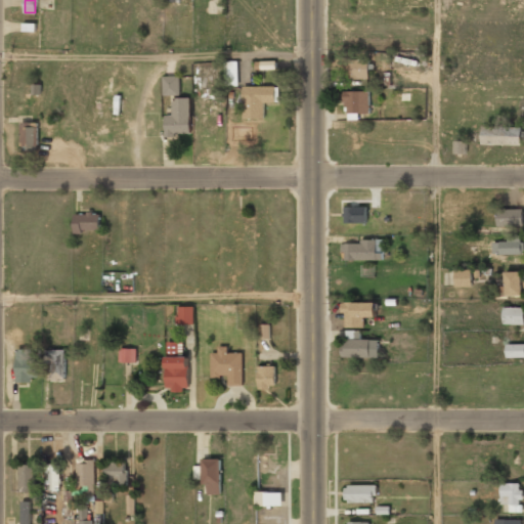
[(369,79),(369,60),(345,60),(345,79),(369,79)]
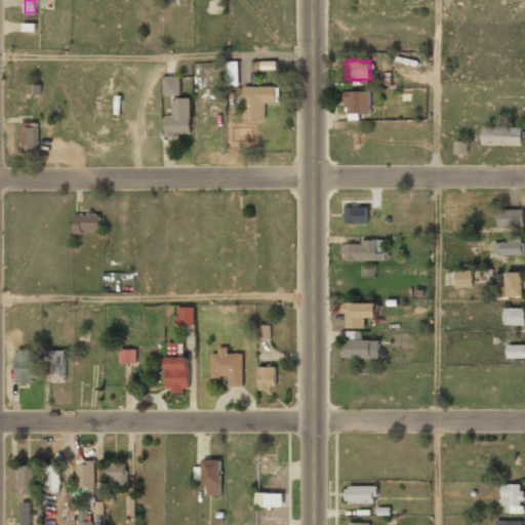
[(238,63),(226,63),(226,85),(238,85),(238,63)]
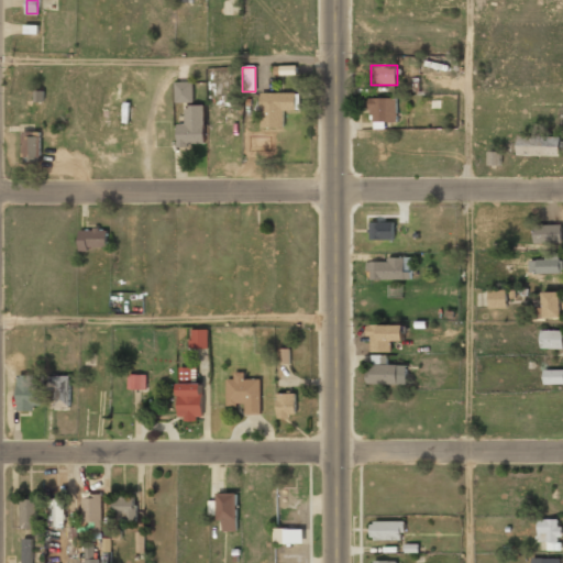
[(192,83),(175,83),(175,102),(192,102),(192,83)]
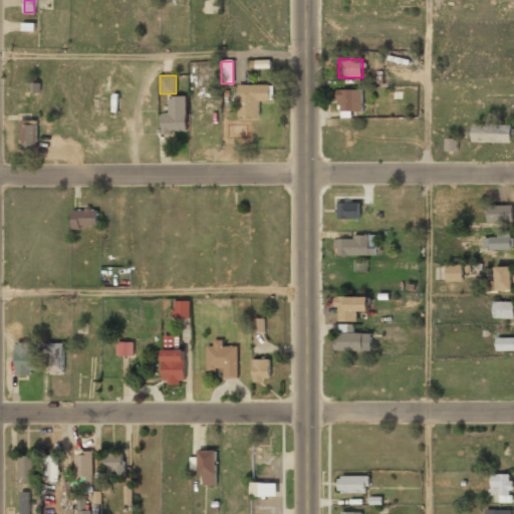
[(238,116),(258,116),(258,101),(270,101),(270,85),(238,85),(238,116)]
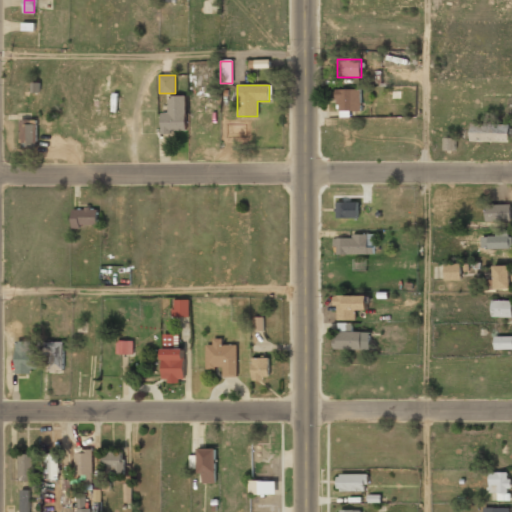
[(335,111),(360,111),(360,90),(335,90),(335,111)]
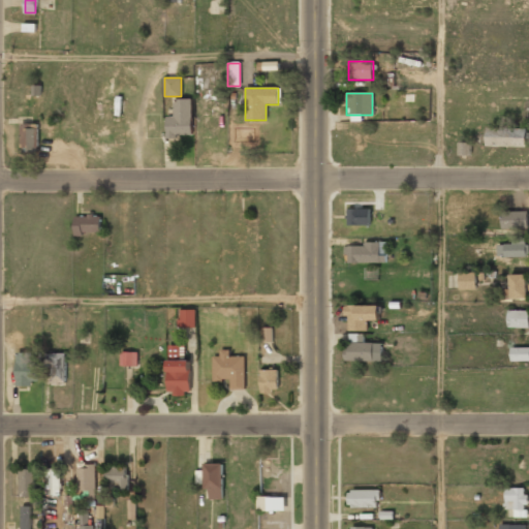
[(192,99),(173,99),(173,117),(166,117),(166,136),(192,136),(192,99)]
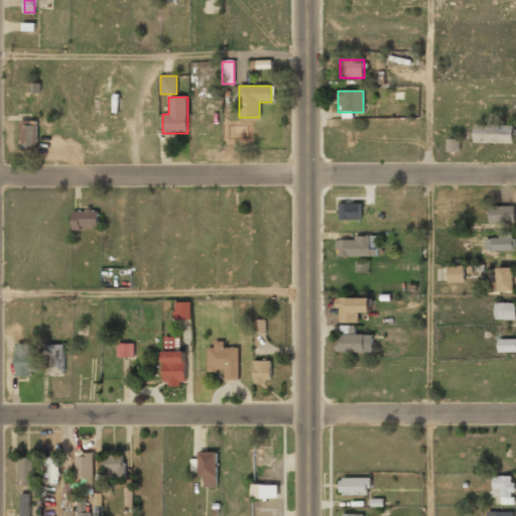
[(37,148),(37,120),(20,120),(20,148),(37,148)]
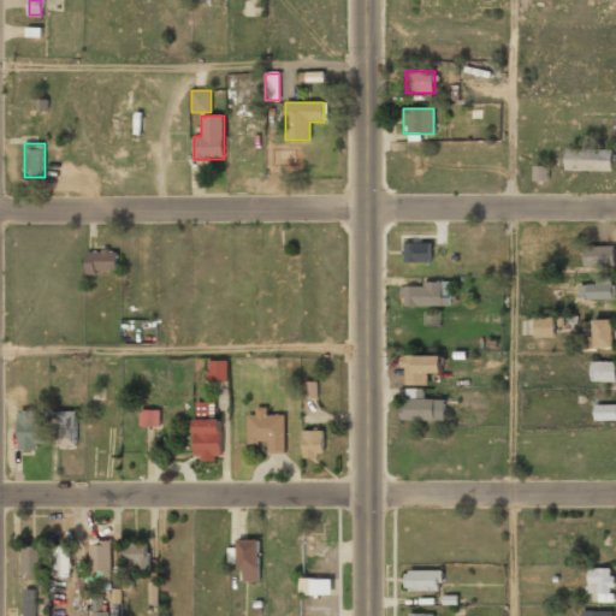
[(564,171),(614,171),(614,149),(564,149),(564,171)]
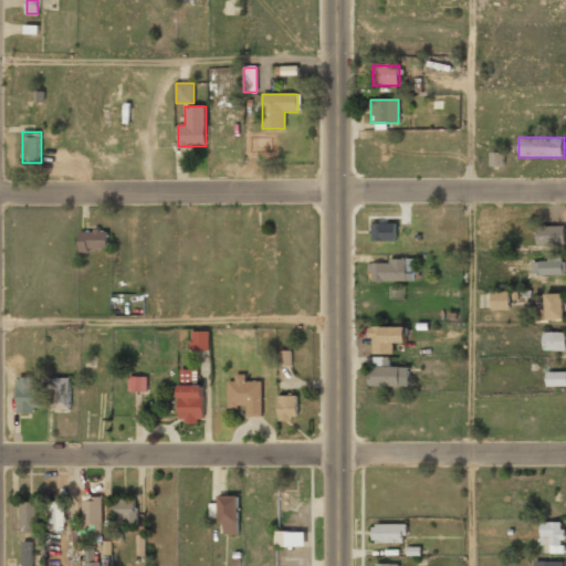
[(493,167),(501,165),(498,154),(490,156),(493,167)]
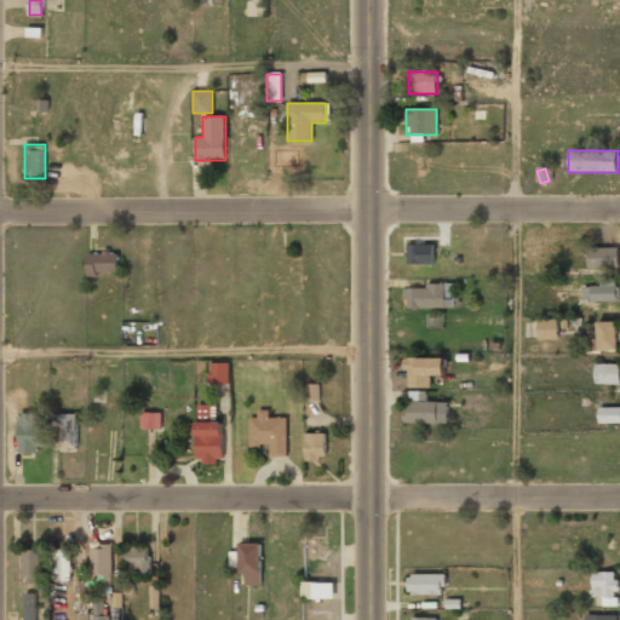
[(434,264),(434,245),(407,245),(407,264),(434,264)]
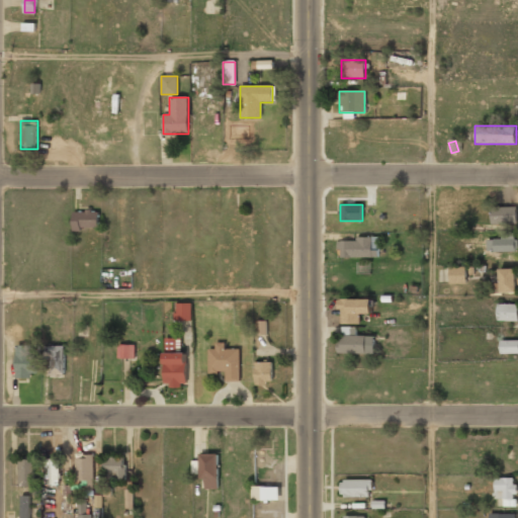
[(517,225),(517,207),(491,207),(491,225),(517,225)]
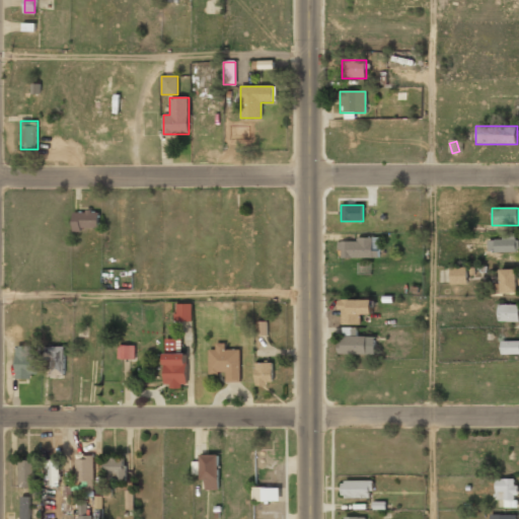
[(99,230),(99,212),(72,212),(72,230),(99,230)]
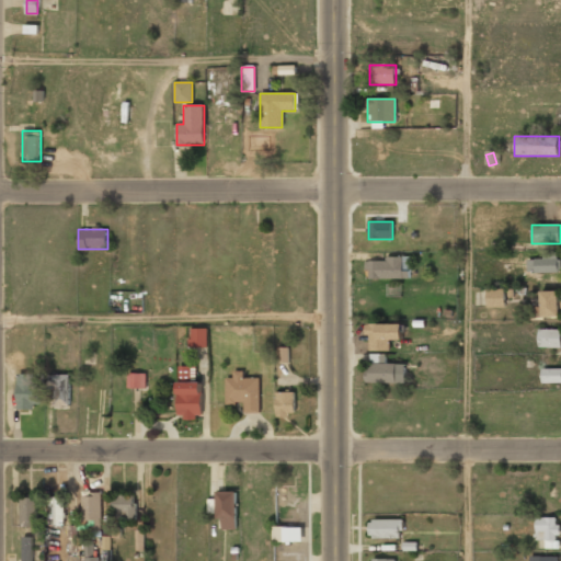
[(527,256),(527,273),(559,273),(559,256),(527,256)]
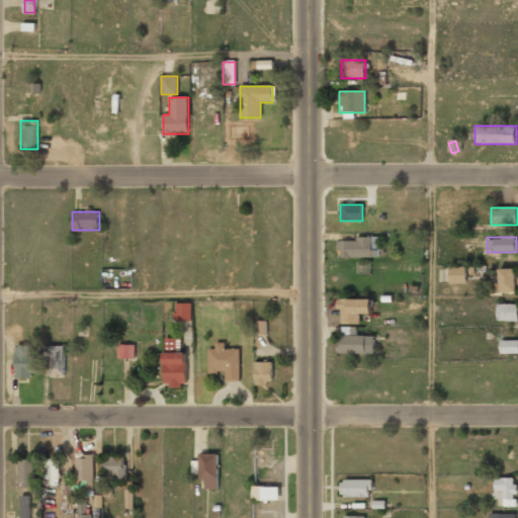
[(378,258),(378,239),(338,239),(338,258),(378,258)]
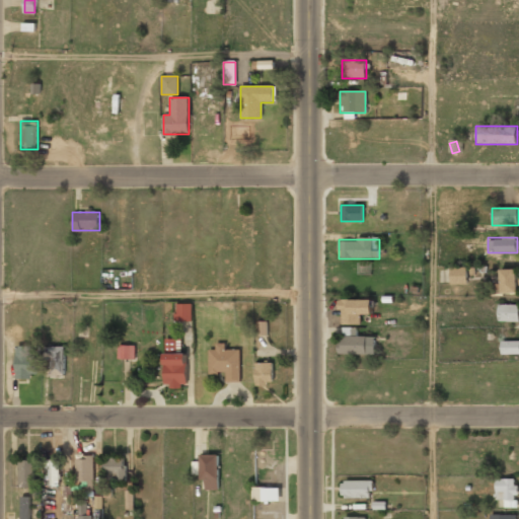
[(452,284),(464,283),(464,269),(451,270),(452,284)]
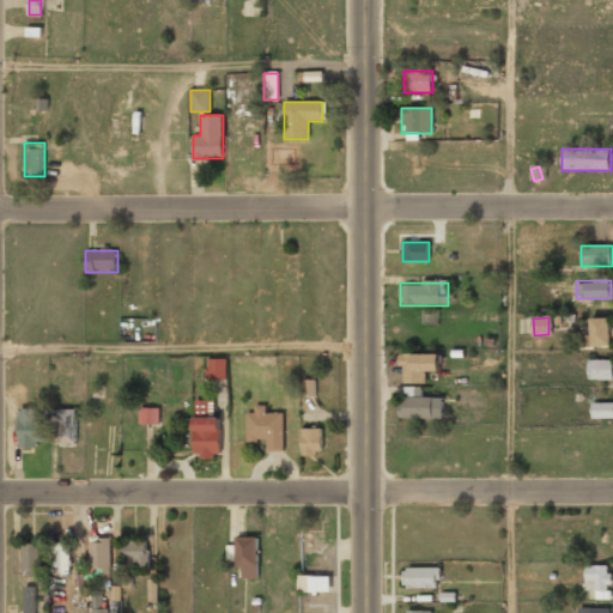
[(612,319),(592,319),(592,349),(612,349),(612,319)]
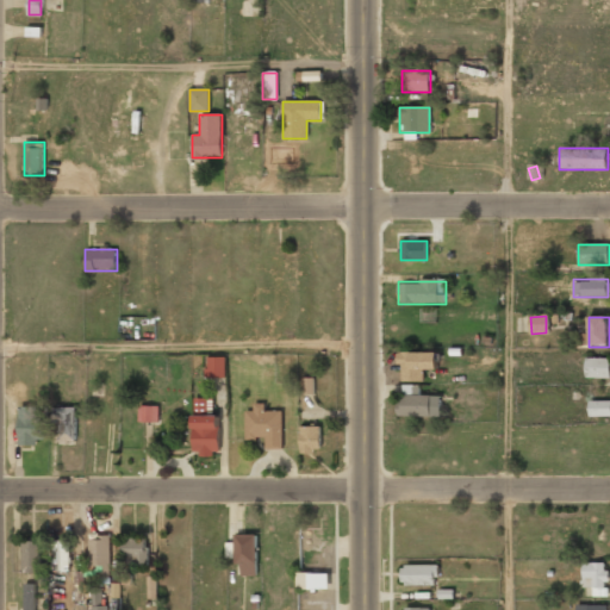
[(436,381),(435,354),(397,354),(398,381),(436,381)]
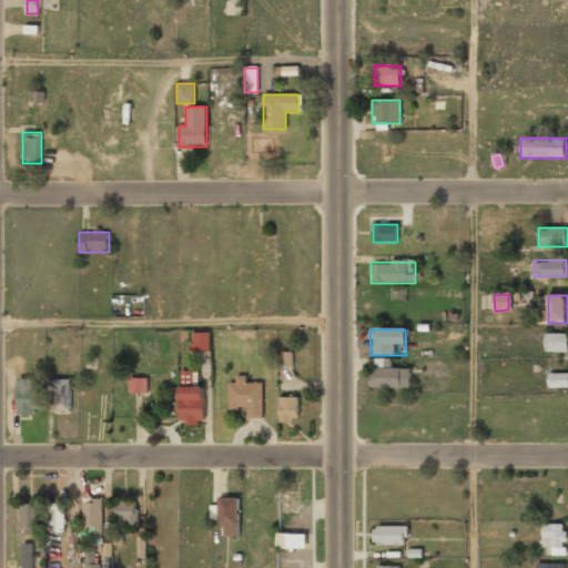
[(210,332),(191,332),(191,351),(210,351),(210,332)]
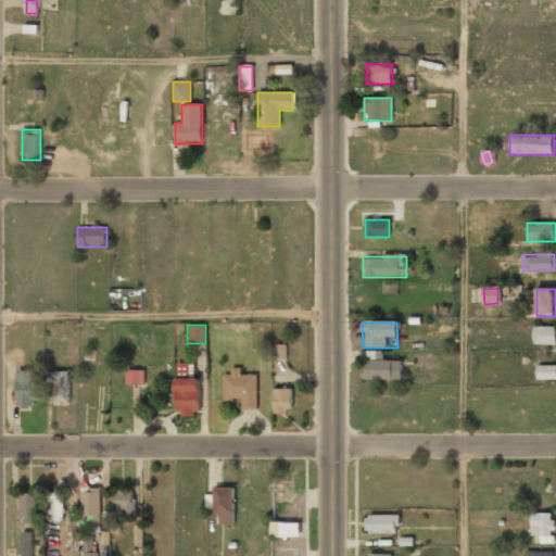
[(555,345),(555,327),(533,327),(533,345),(555,345)]
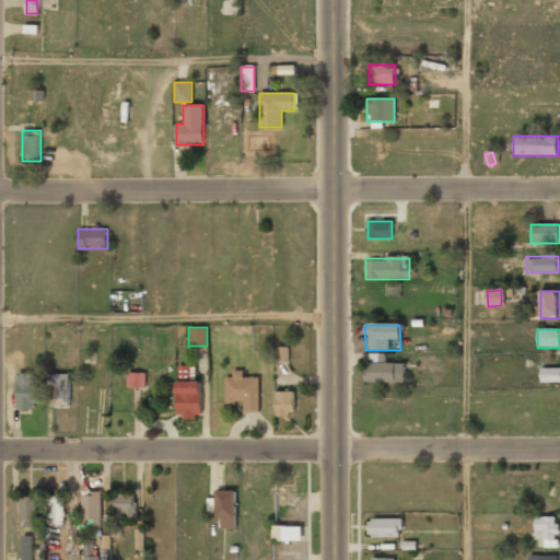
[(368,363),(368,384),(405,384),(405,363),(368,363)]
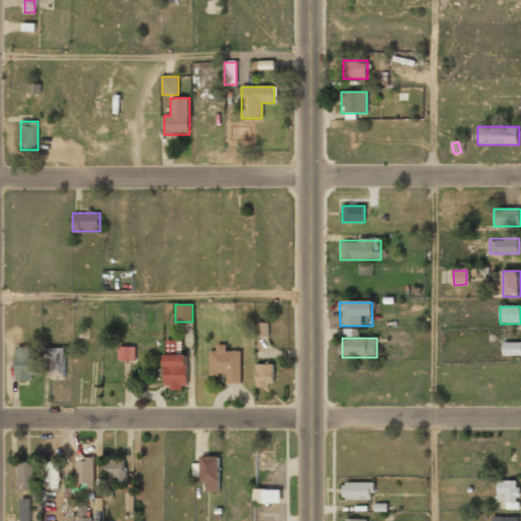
[(165,388),(186,388),(186,339),(165,339),(165,388)]
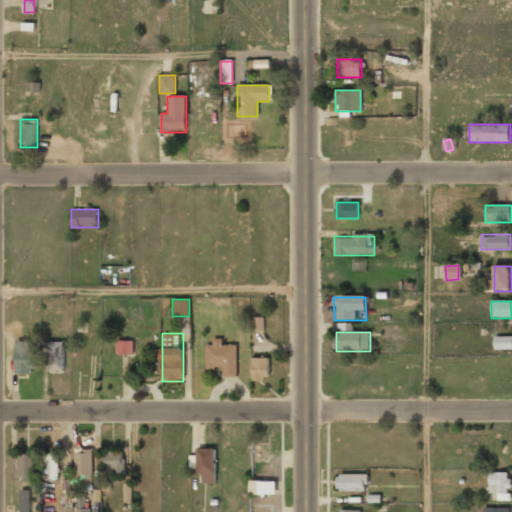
[(511,336),(495,336),(495,349),(511,349),(511,336)]
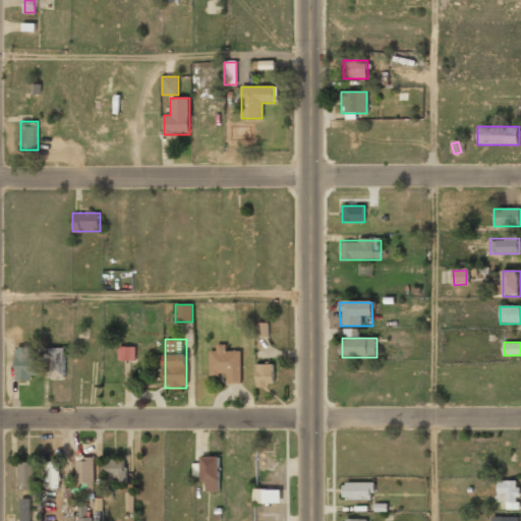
[(134,346),(119,346),(119,358),(134,358),(134,346)]
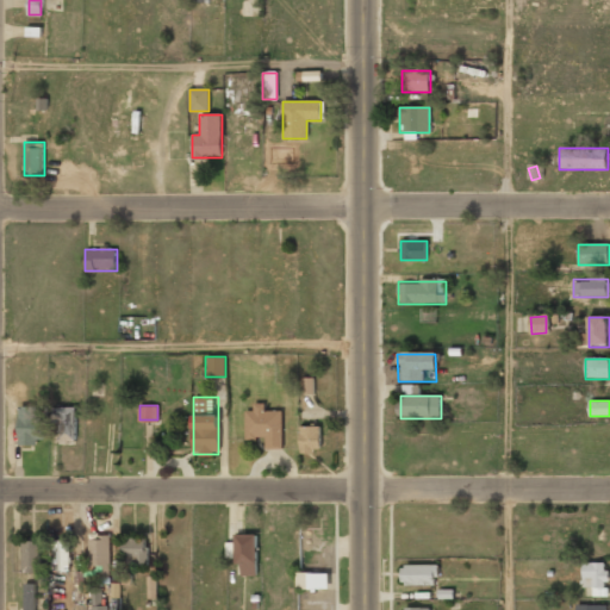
[(76,408),(55,406),(54,424),(60,424),(60,440),(75,440),(76,408)]
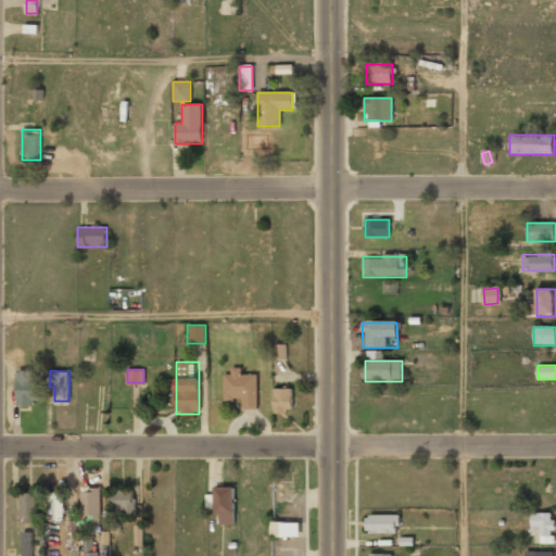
[(37,371),(17,371),(17,405),(37,405),(37,371)]
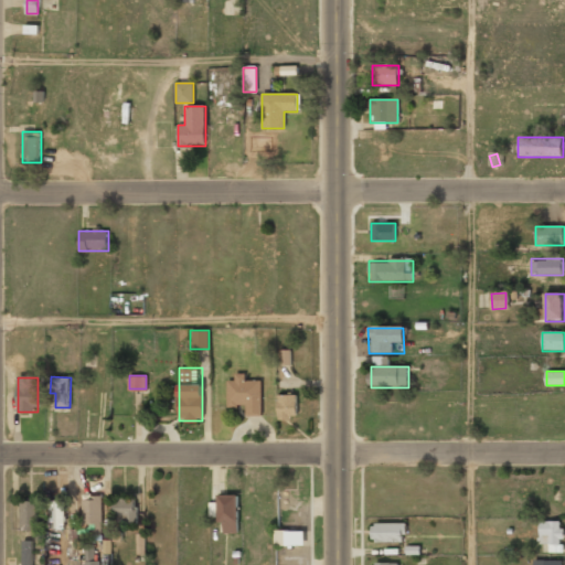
[(262,379),(236,379),(236,381),(226,381),(227,407),(245,406),(245,416),(263,416),(262,379)]
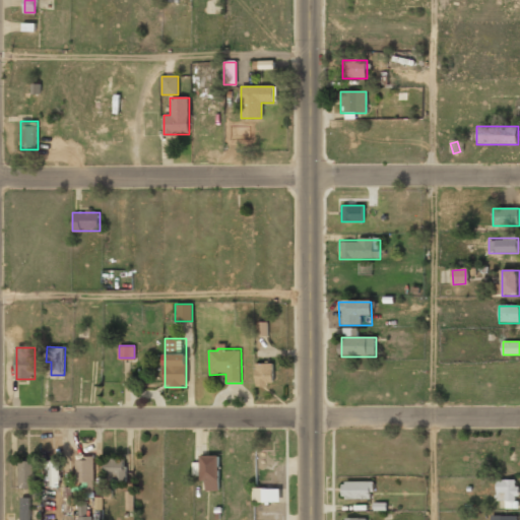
[(256,363),(256,386),(273,386),(273,363),(256,363)]
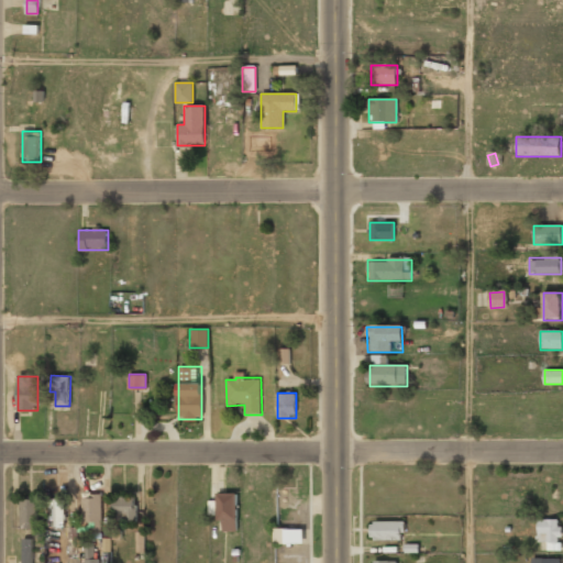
[(238,530),(238,493),(218,493),(218,530),(238,530)]
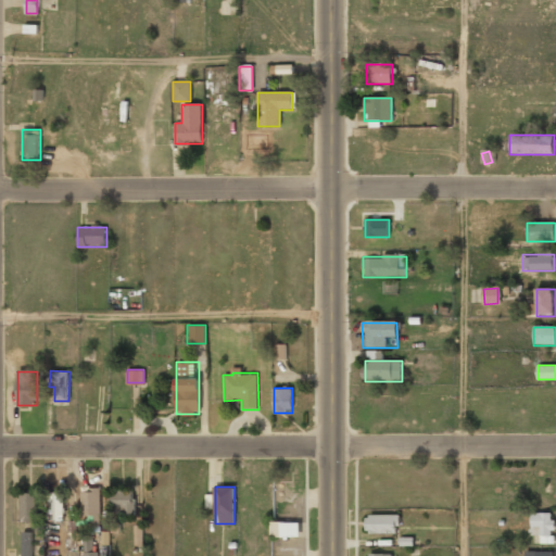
[(80,518),(88,518),(88,528),(100,528),(100,490),(80,490),(80,518)]
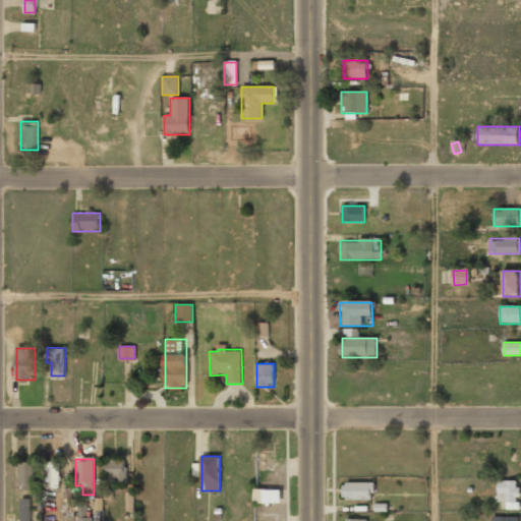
[(105,483),(125,483),(125,460),(105,460),(105,483)]
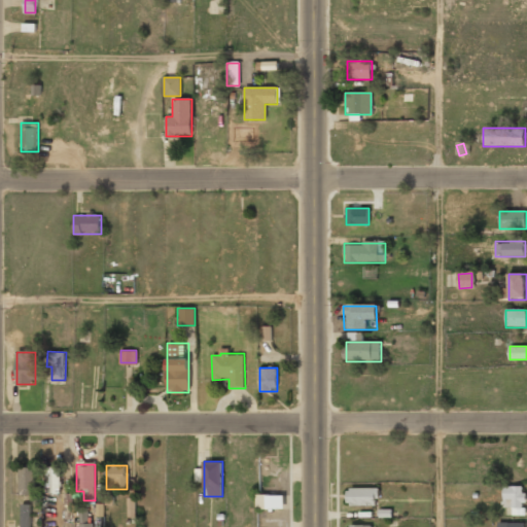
[(33,467),(19,467),(19,496),(33,496),(33,467)]
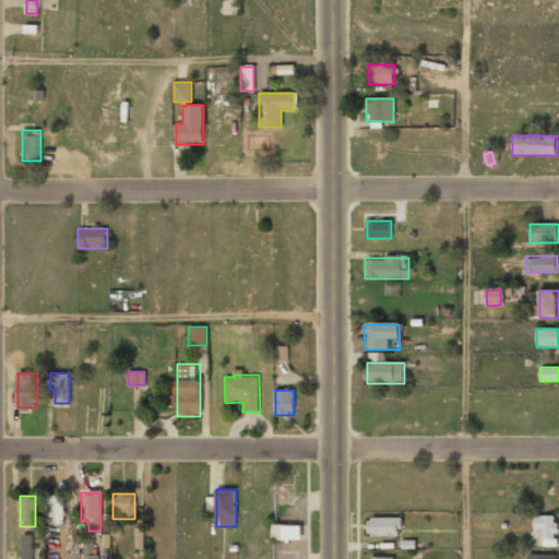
[(47,496),(47,522),(62,522),(62,496),(47,496)]
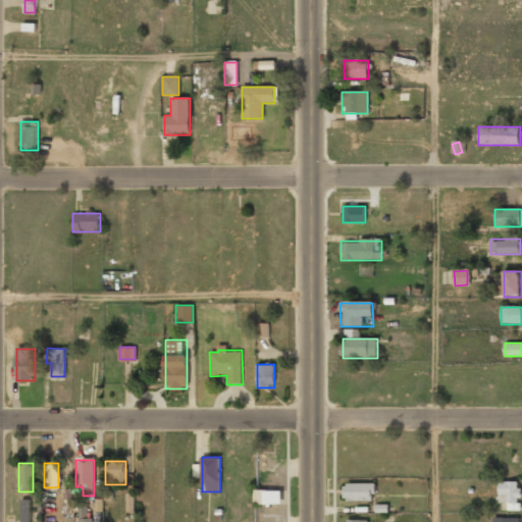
[(498,505),(520,505),(520,482),(498,482),(498,505)]
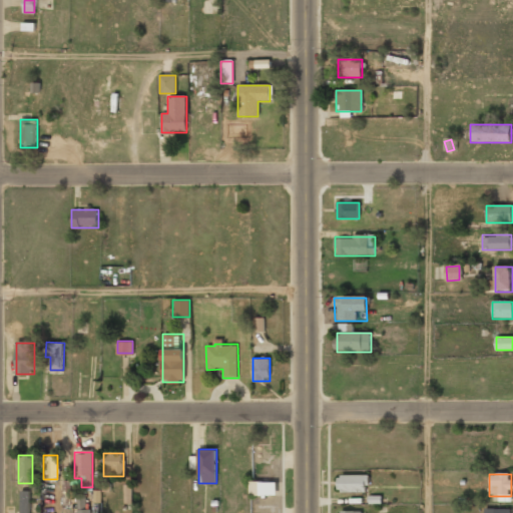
[(369,475),(338,475),(338,491),(369,491),(369,475)]
